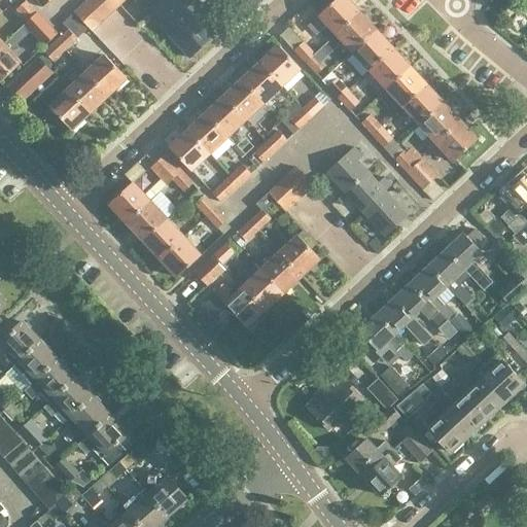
[(96,0),(90,0),(84,5),(102,24),(111,15),(96,0)]
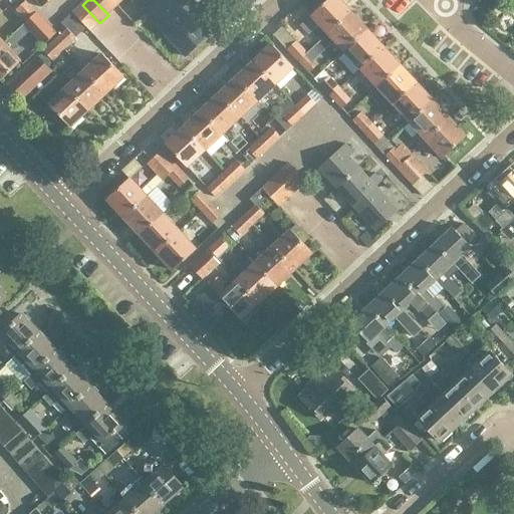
[(109,0),(93,0),(108,15),(116,7),(109,0)]
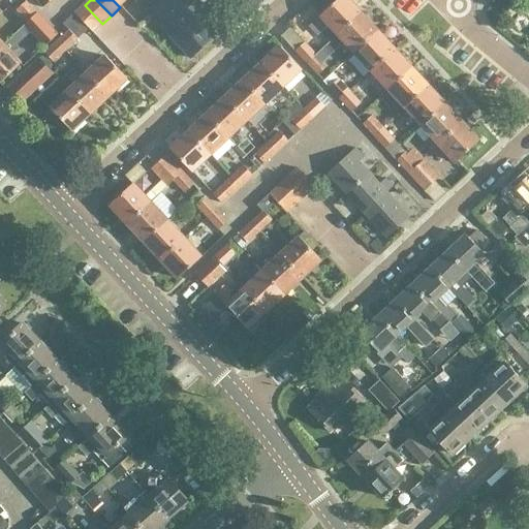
[(136,0),(152,17),(170,0),(136,0)]
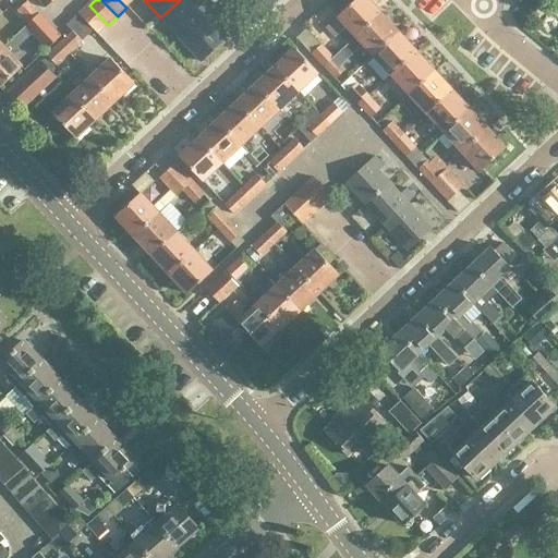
[(186,0),(180,0),(160,17),(181,39),(204,19),(214,10),(209,4),(199,14),(186,0)]
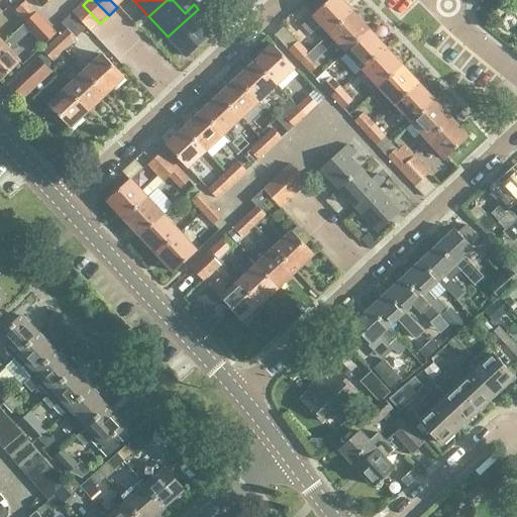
[(330,0),(314,16),(323,27),(316,33),(323,40),(353,13),(340,0),(330,0)]
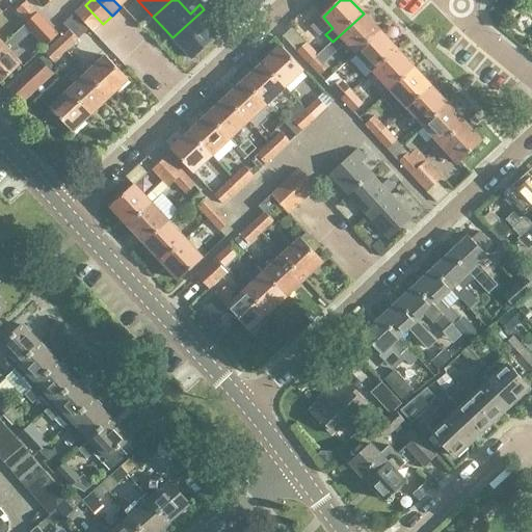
[(32,18),(36,14),(27,3),(18,11),(28,23),(30,25),(34,21),(32,18)]
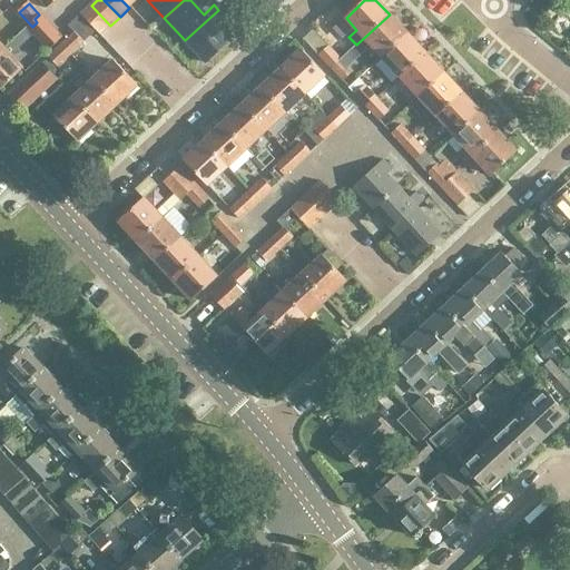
[(81,16),(100,36),(110,26),(91,6),(81,16)]
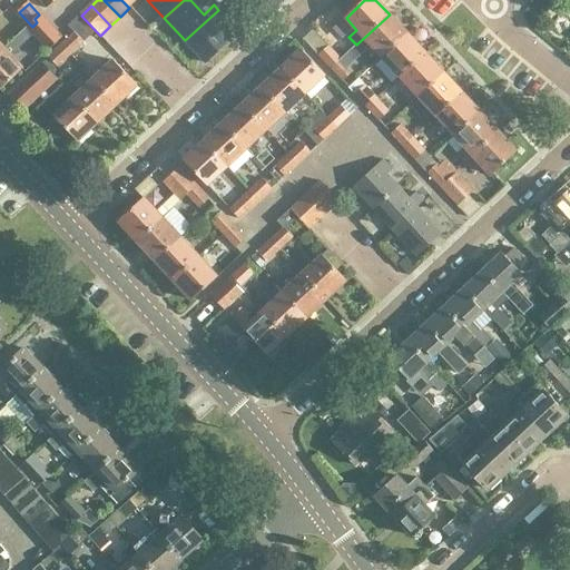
[(62,39),(39,15),(35,19),(37,22),(32,27),(30,25),(28,28),(49,51),(61,39),(62,39)]
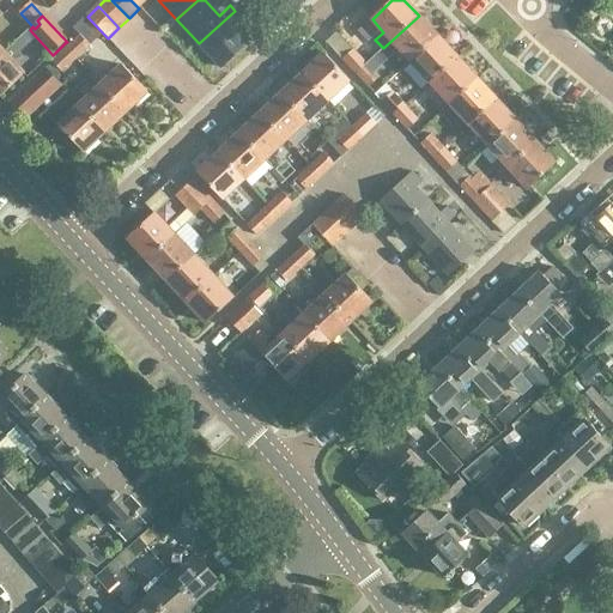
[(392,56),(399,49),(412,62),(438,37),(419,16),(383,48),(392,56)]
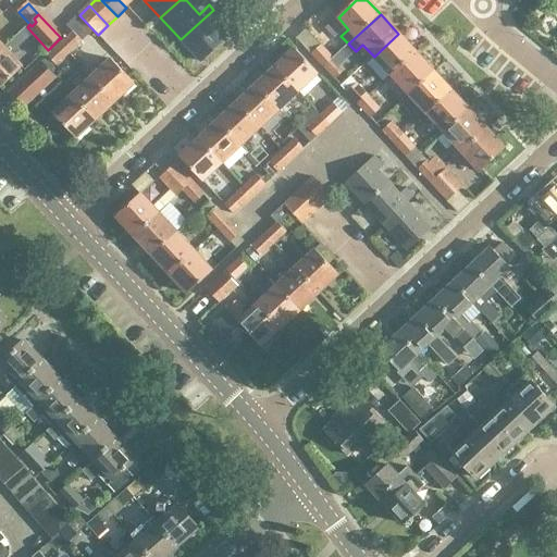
[(203,19),(181,39),(201,62),(224,40),(203,19)]
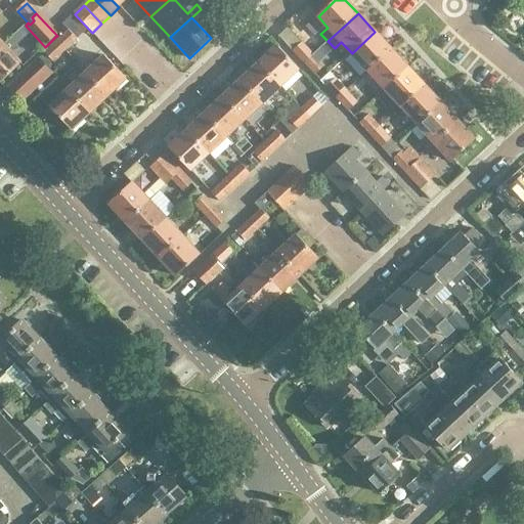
[(61,44),(67,50),(76,41),(68,32),(55,43),(58,47),(61,44)]
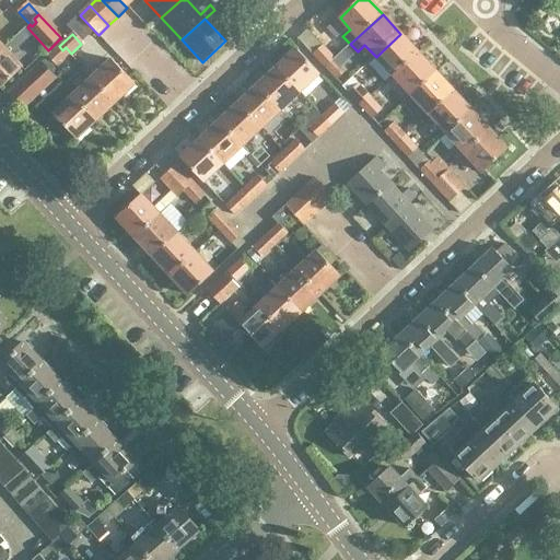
[(376,57),(394,76),(418,53),(400,34),(376,57)]
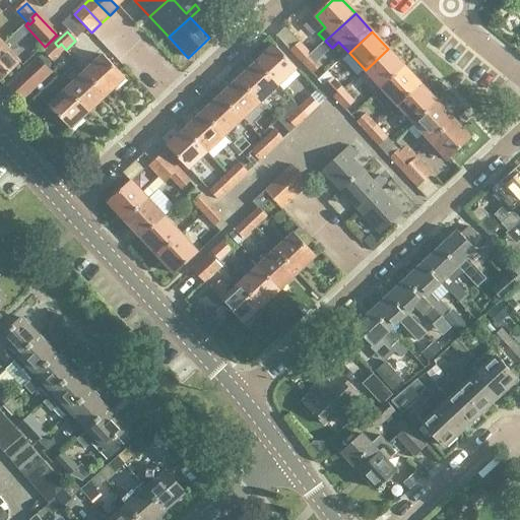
[(58,47),(55,43),(44,53),(53,62),(66,50),(61,44),(58,47)]
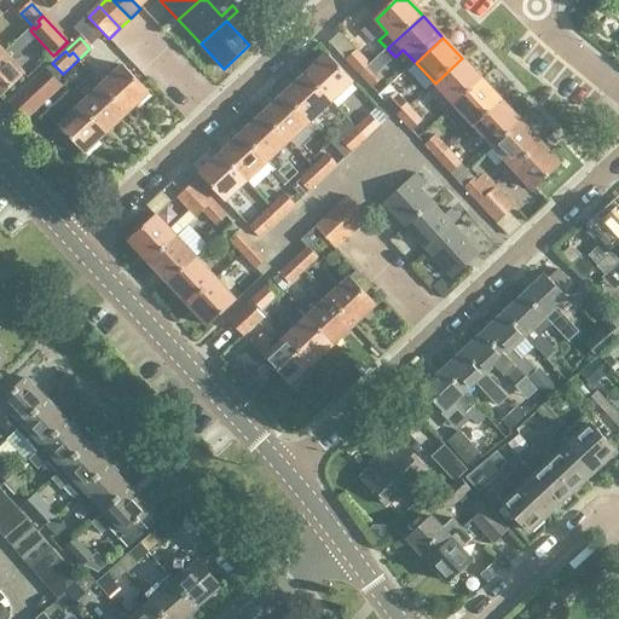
[(346,61),(358,73),(364,68),(366,71),(371,67),(357,51),(346,61)]
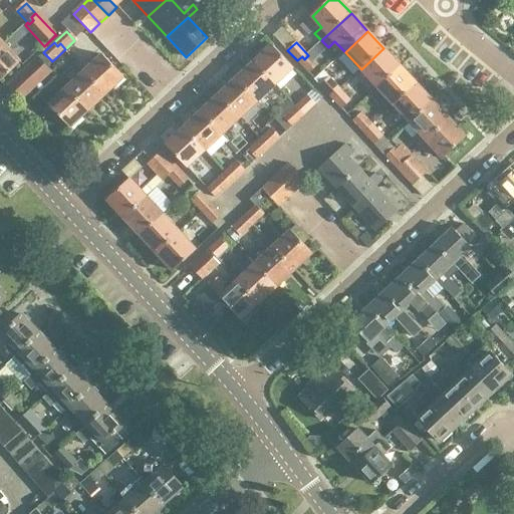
[(273,45),(255,62),(275,85),(293,68),(273,45)]
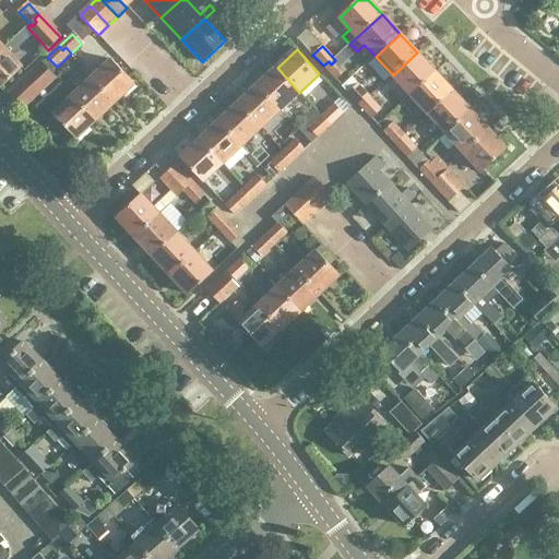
[(0,90),(22,70),(3,50),(0,52),(0,90)]
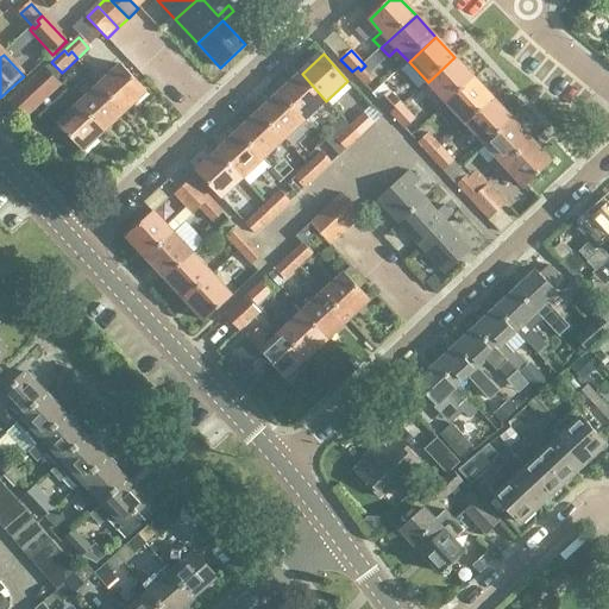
[(428,82),(447,104),(475,79),(454,57),(428,82)]
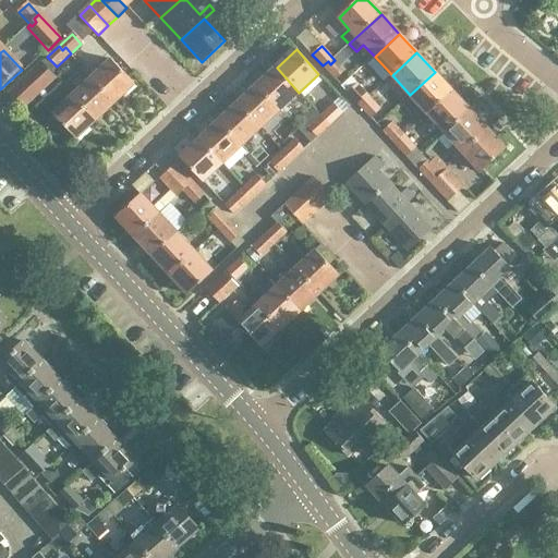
[(112,60),(94,77),(116,102),(135,84),(112,60)]
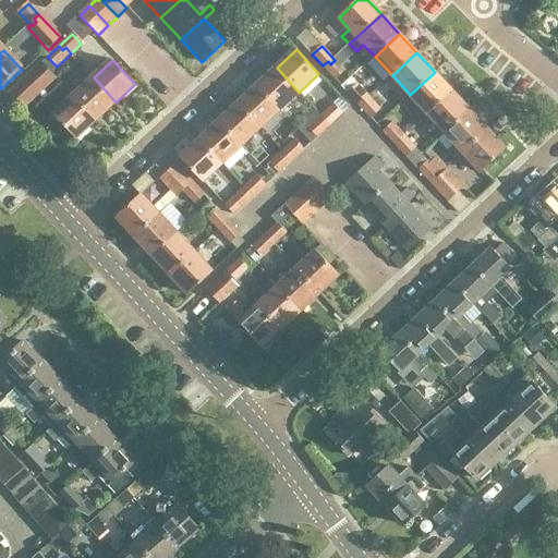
[(323,65),(336,81),(346,71),(335,60),(330,64),(328,61),(323,65)]
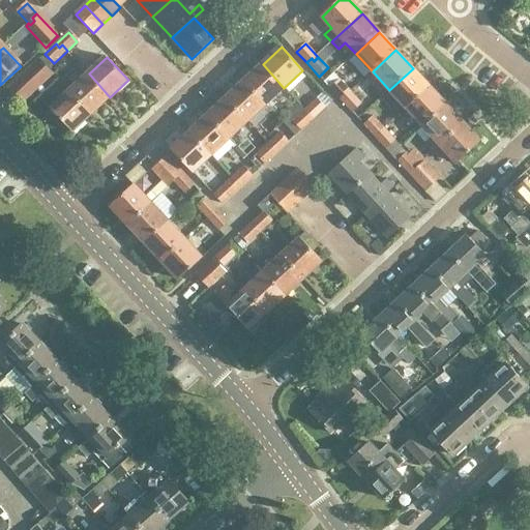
[(21,77),(33,90),(53,72),(40,58),(21,77)]
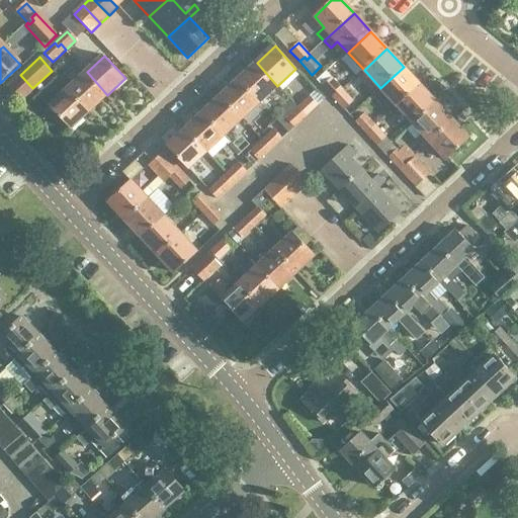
[(257,63),(239,80),(260,102),(277,86),(257,63)]
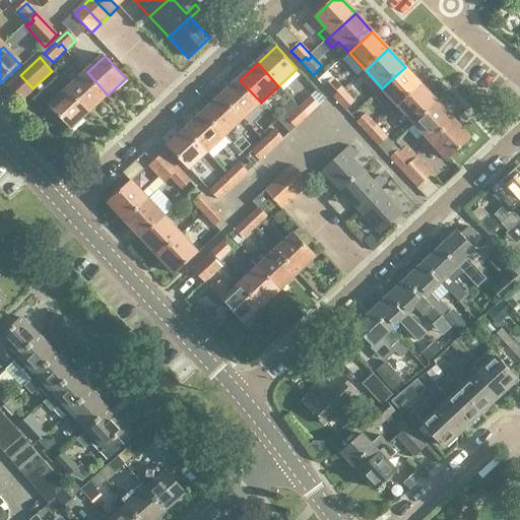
[(382,88),(398,107),(421,85),(405,67),(382,88)]
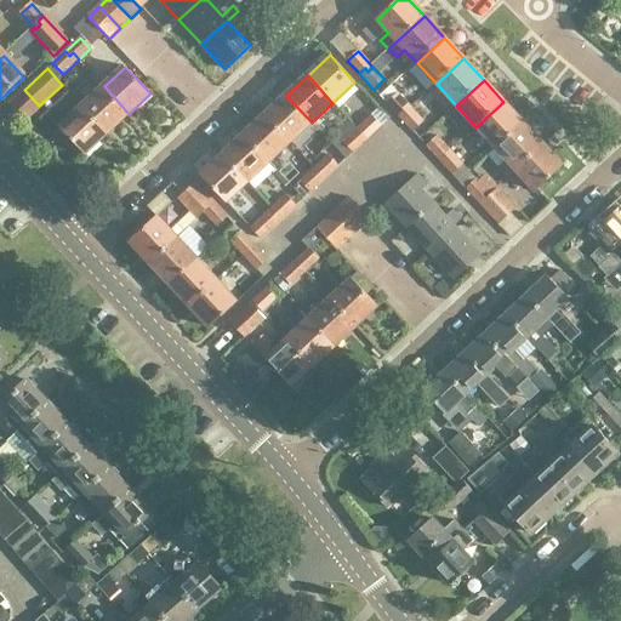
[(104,86),(83,107),(107,134),(129,114),(104,86)]
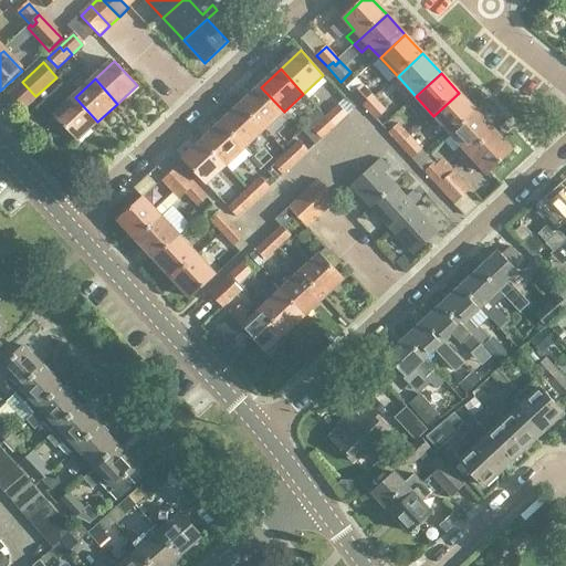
[(49,123),(55,117),(77,142),(97,122),(75,97),(62,84),(35,108),(49,123)]
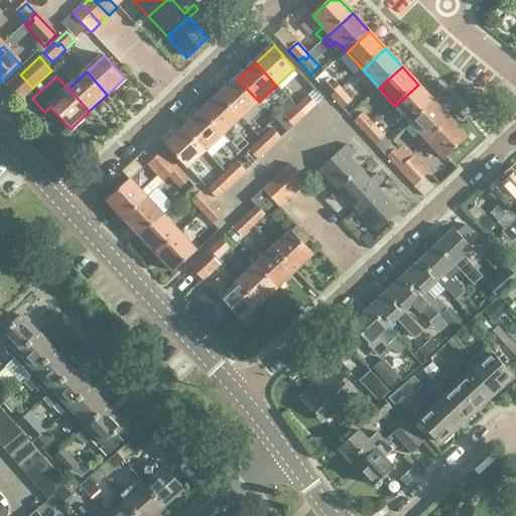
[(330,79),(321,86),(331,96),(336,92),(338,95),(342,92),(330,79)]
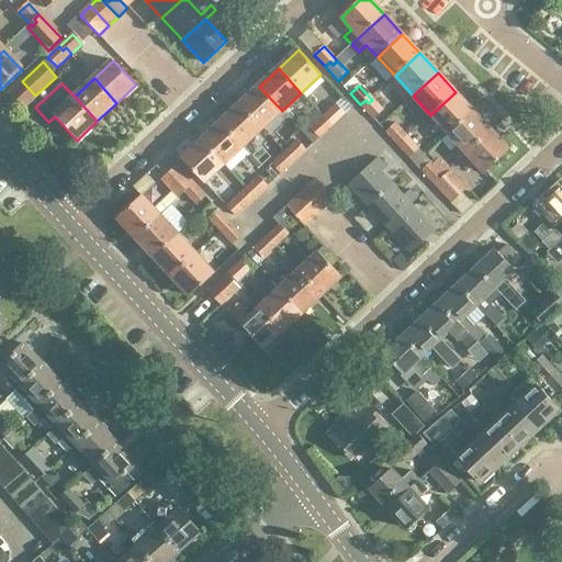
[(259,87),(239,104),(262,128),(282,111),(259,87)]
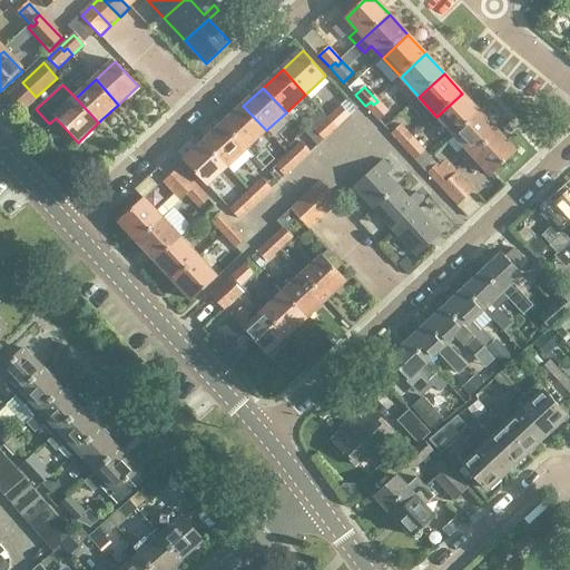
[(436,117),(455,137),(480,114),(462,94),(436,117)]
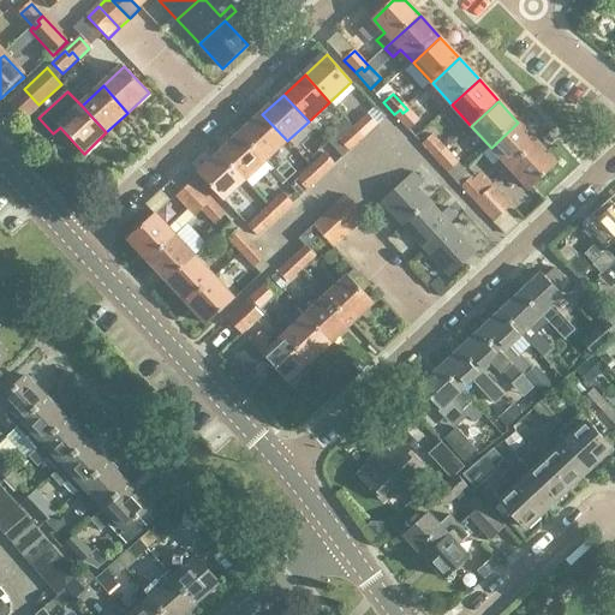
[(394,114),(410,131),(419,121),(407,109),(402,113),(400,109),(394,114)]
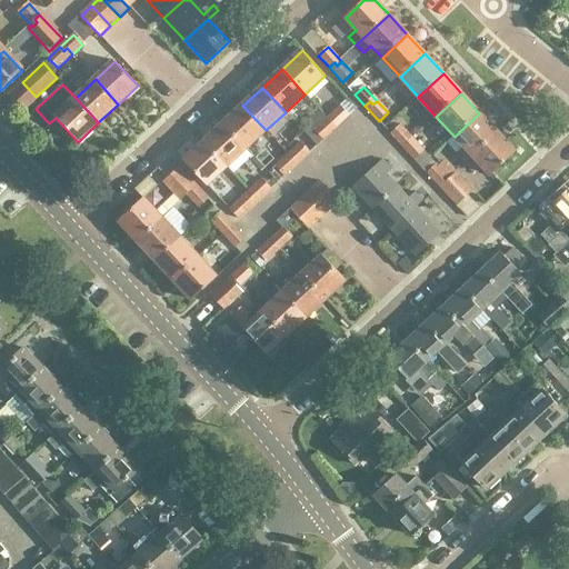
[(242,106),(223,123),(247,149),(266,130),(242,106)]
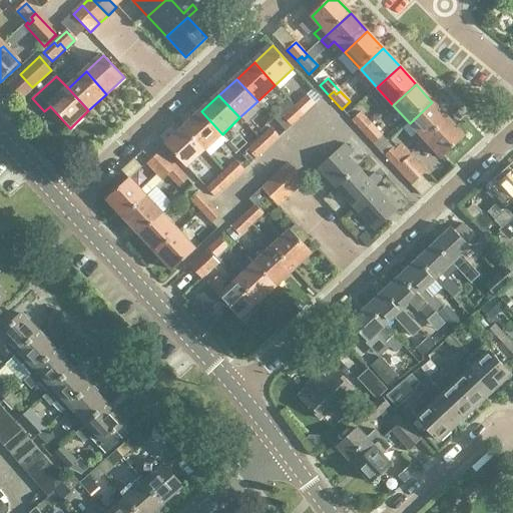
[(301,110),(305,114),(315,104),(307,96),(294,108),(298,112),(301,110)]
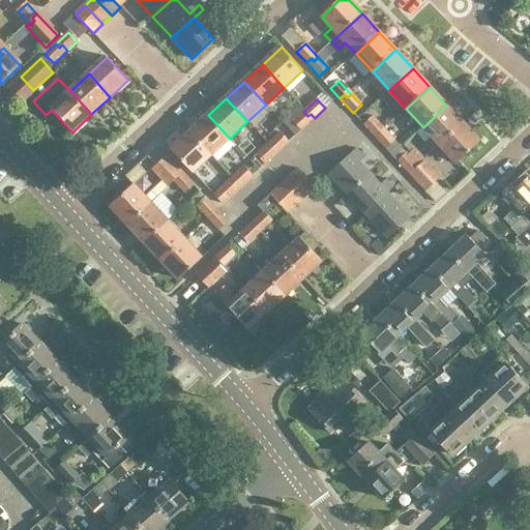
[(423,127),(432,137),(424,144),(433,152),(464,123),(446,106),(423,127)]
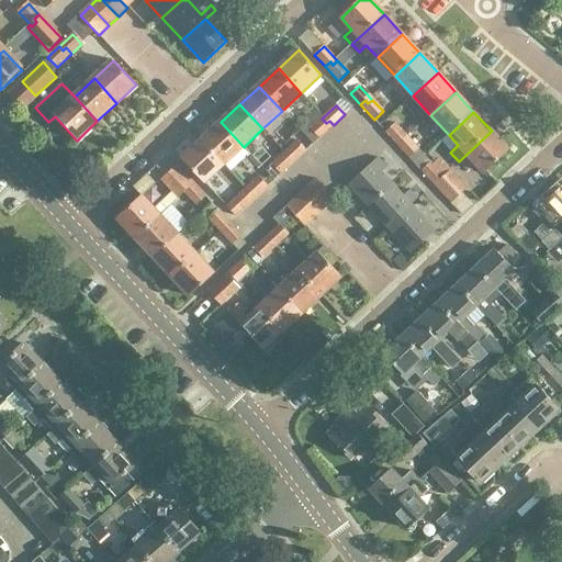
[(311,130),(319,138),(334,125),(329,121),(326,123),(322,119),(311,130)]
